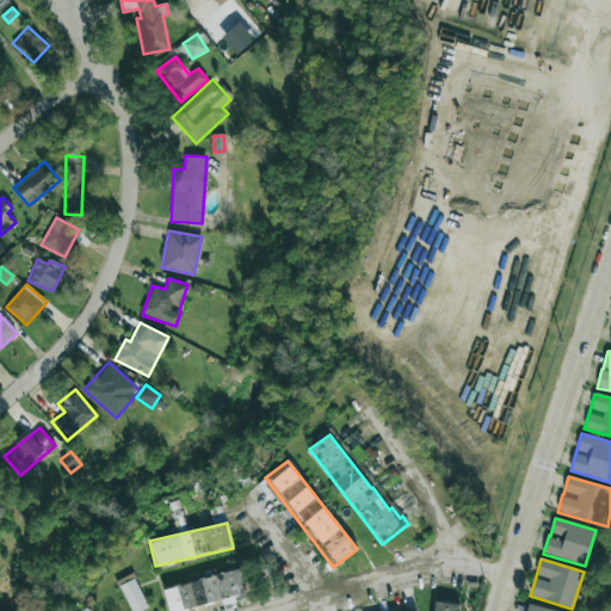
[(176,610),(246,594),(240,569),(162,588),(167,610),(176,610)]
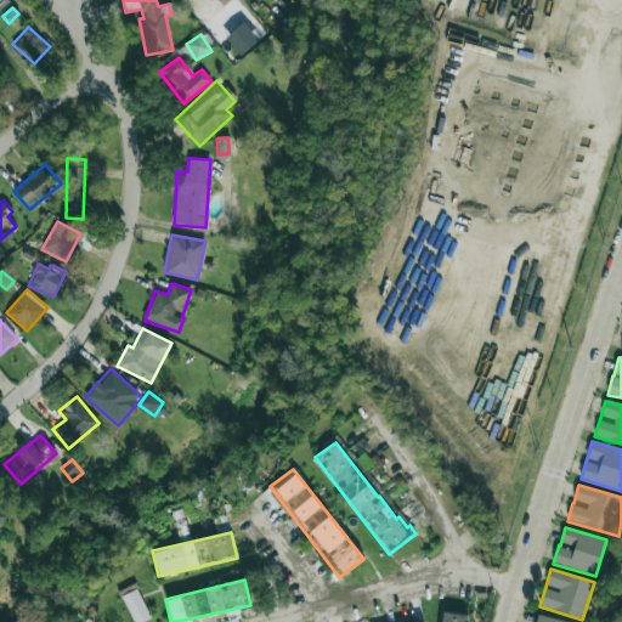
[(118,592),(133,621),(142,621),(151,618),(134,584),(118,592)]
